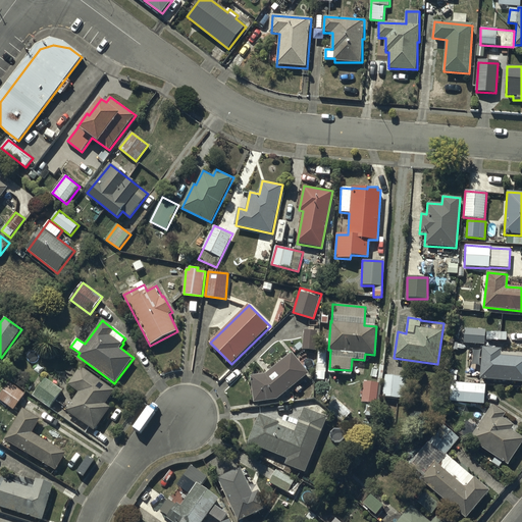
[(314,330),(304,330),(304,350),(316,350),(317,331),(318,331),(318,324),(314,324),(314,330)]
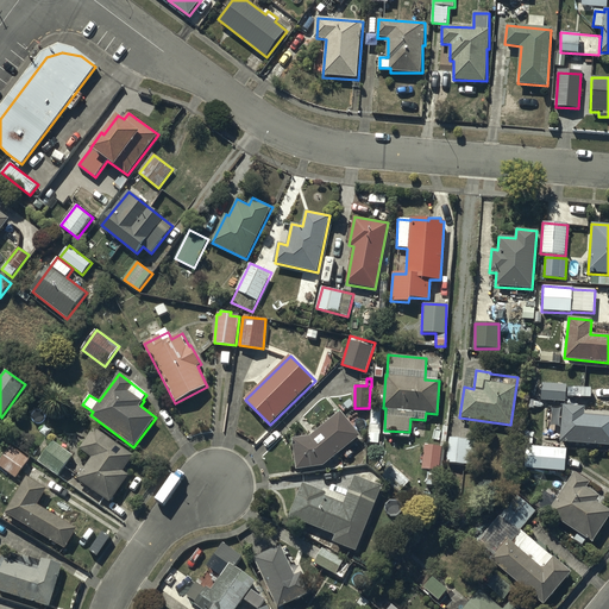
[(542,384),(541,400),(565,401),(566,385),(542,384)]
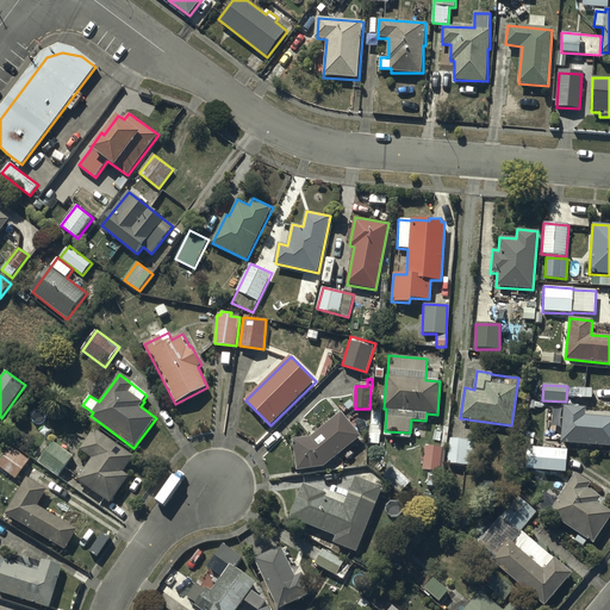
[(564,406),(560,443),(609,447),(609,417),(585,416),(585,408),(564,406)]
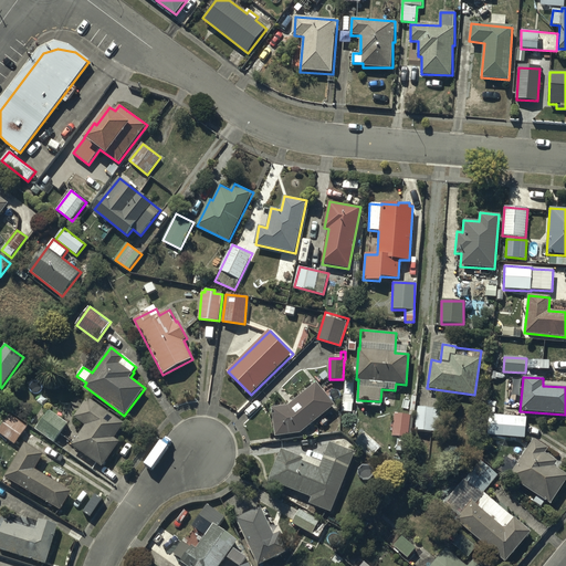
[(353,378),(347,378),(347,380),(345,380),(344,395),(354,395),(354,381),(353,381),(353,378)]
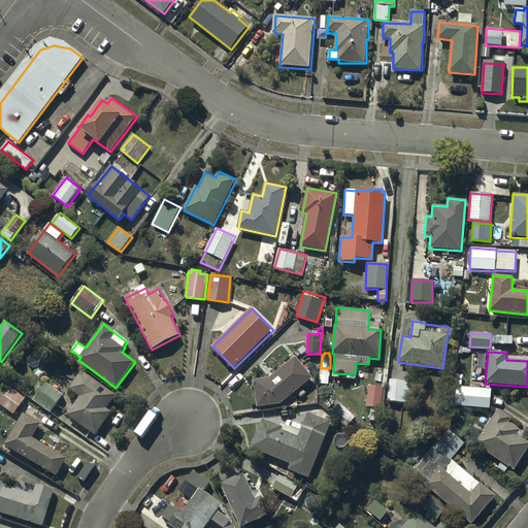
[(270,378),(254,381),(257,407),(282,404),(312,378),(296,357),(270,378)]
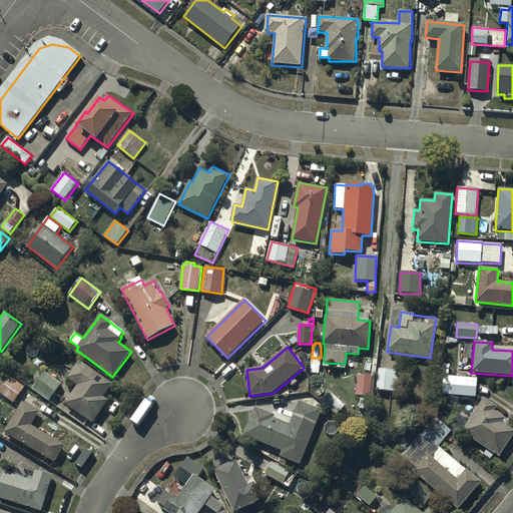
[(112,384),(80,361),(68,378),(77,385),(65,404),(93,423),(108,401),(103,397),(112,384)]
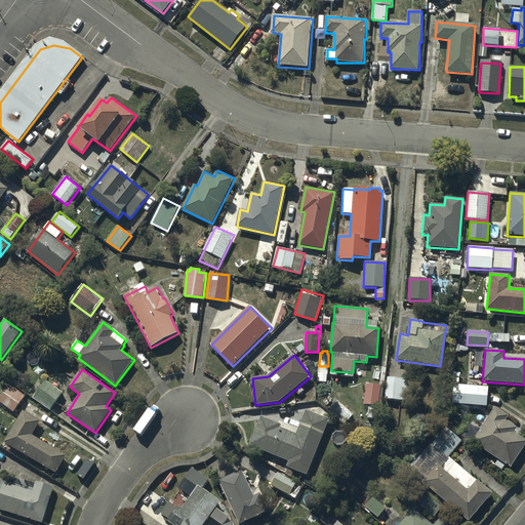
[(413,378),(387,377),(386,399),(412,401),(413,378)]
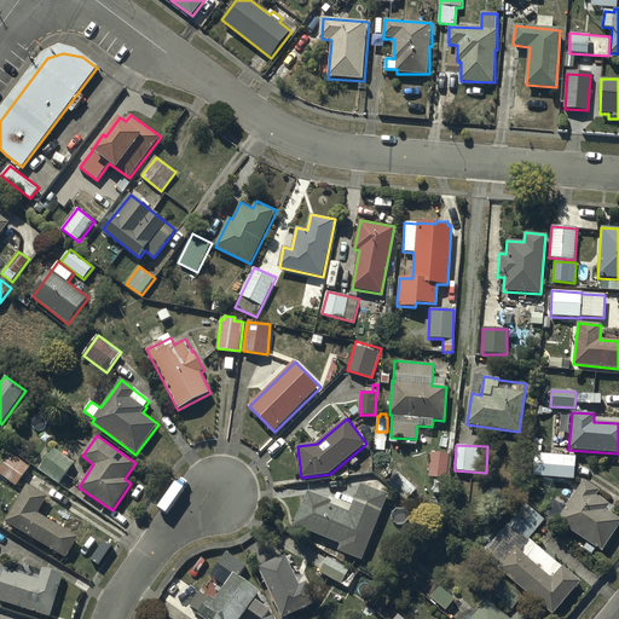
[(61,484),(74,463),(52,450),(40,470),(61,484)]
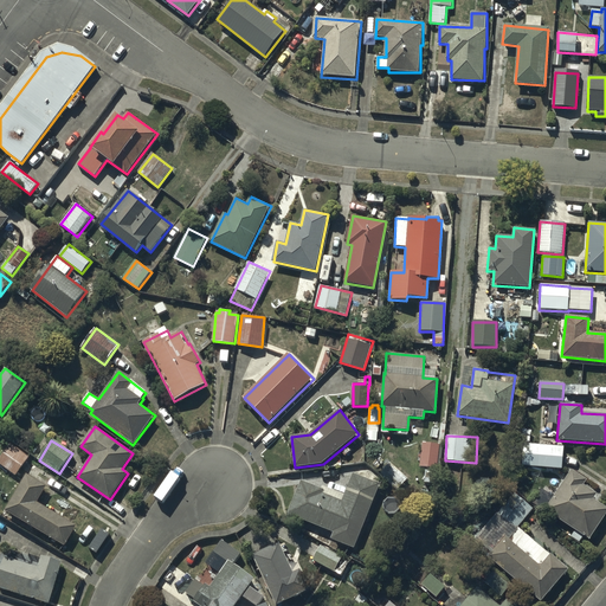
[(1,456),(0,455),(0,463),(15,475),(30,457),(11,443),(1,456)]
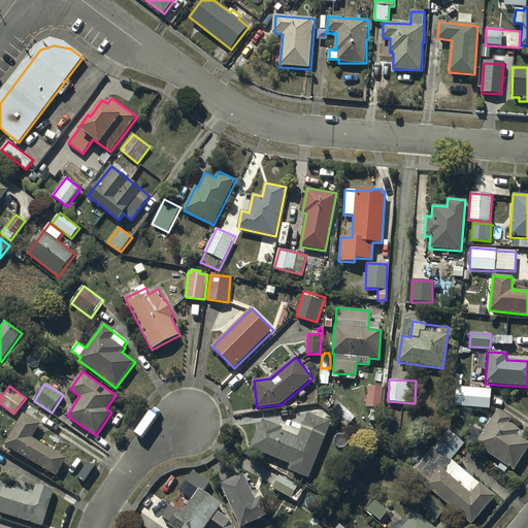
[(383,388),(367,386),(365,406),(381,407),(383,388)]
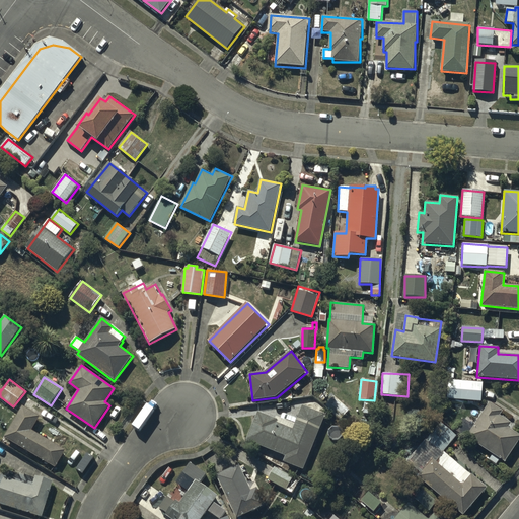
[(448,382),(447,396),(472,397),(472,394),(484,399),(487,390),(473,386),(473,384),(448,382)]
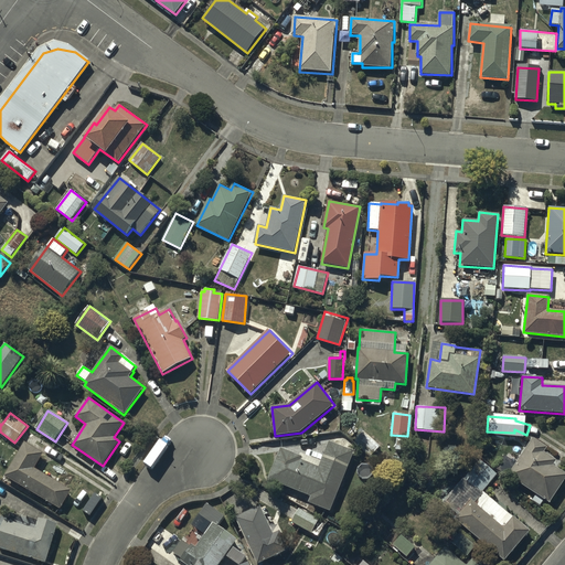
[(302,457),(281,448),(269,480),(311,497),(309,503),(331,511),(353,451),(349,450),(352,439),(336,433),(332,443),(330,441),(320,468),(300,460),(302,457)]
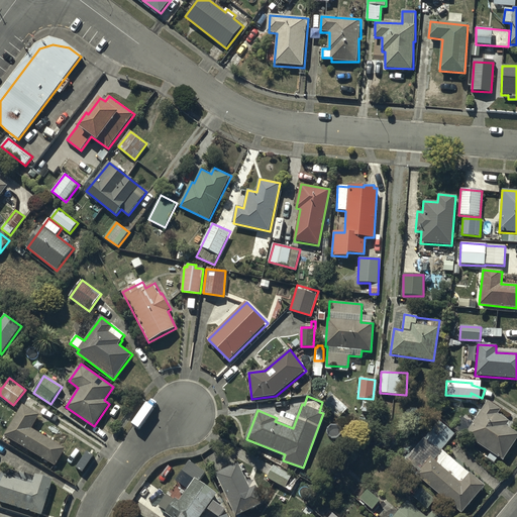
[(500,410),(488,402),(466,435),(504,460),(516,440),(516,432),(506,425),(508,421),(497,414),(500,410)]
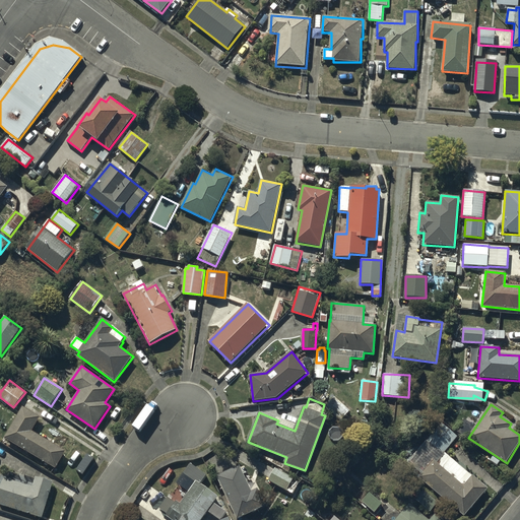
[(23,406),(5,438),(56,469),(67,452),(33,431),(41,417),(23,406)]
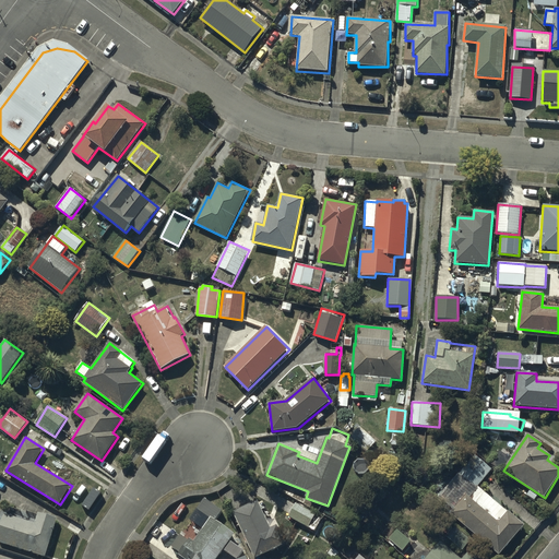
[(445,504),(443,508),(499,556),(524,525),(478,486),(491,470),(475,455),(438,498),(445,504)]
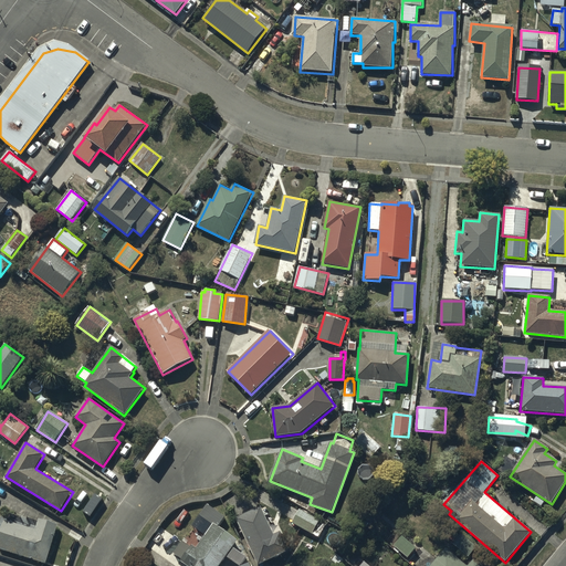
[(219,565),(236,541),(220,530),(229,516),(207,502),(191,527),(207,537),(198,553),(181,543),(173,557),(185,565),(219,565)]
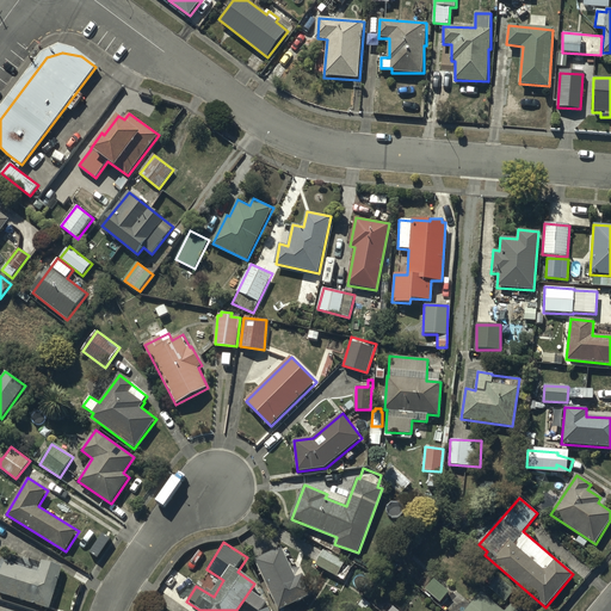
[(314,596),(304,574),(296,578),(283,545),(255,557),(278,610),(314,596)]
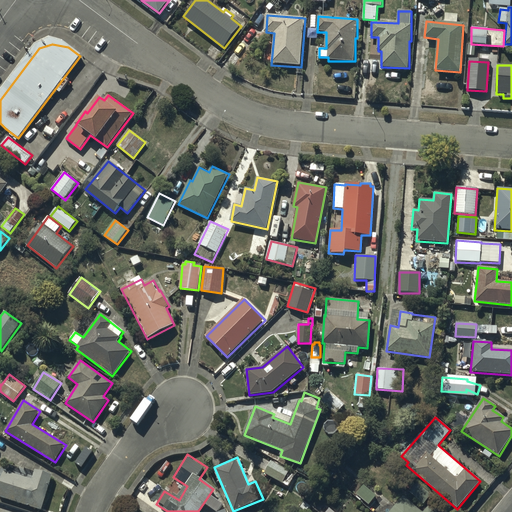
[(291,471),(271,460),(264,474),(284,484),(291,471)]
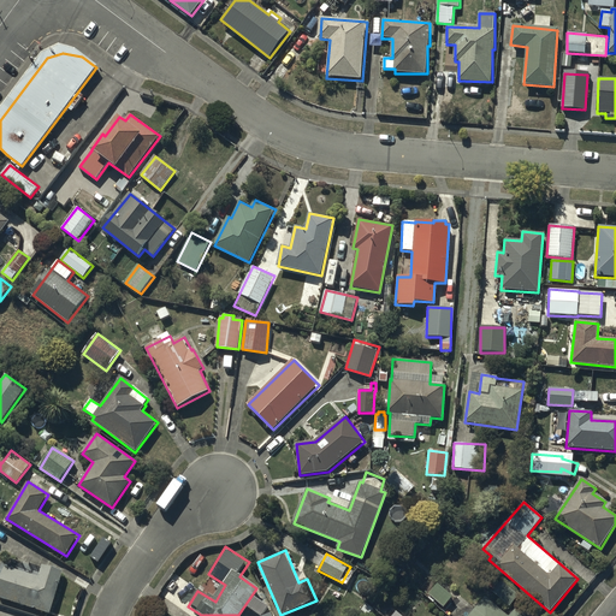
[(0,599),(51,615),(63,572),(42,566),(40,576),(5,566),(0,582),(0,599)]
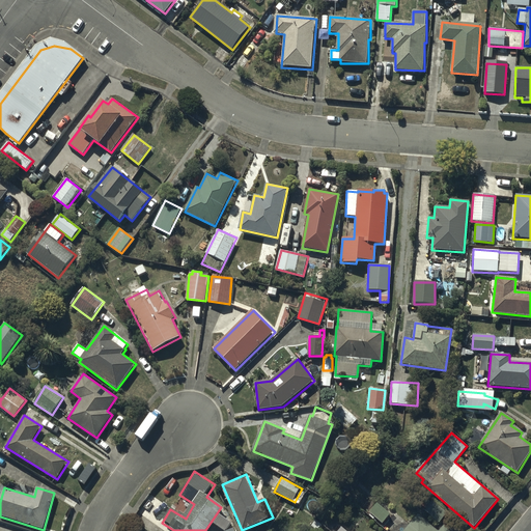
[(432,501),(424,510),(439,523),(447,513),(432,501)]
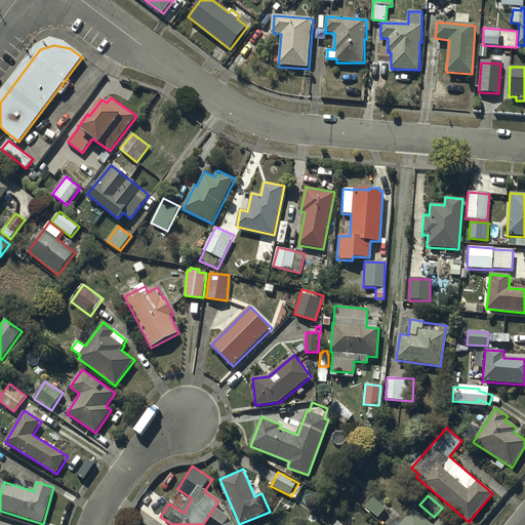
[(373,497),(365,507),(377,517),(386,508),(373,497)]
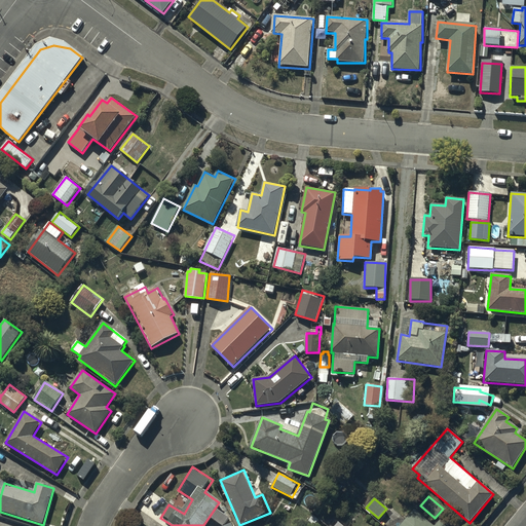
[(435,525),(414,509),(400,525),(446,525),(440,521),(435,525)]
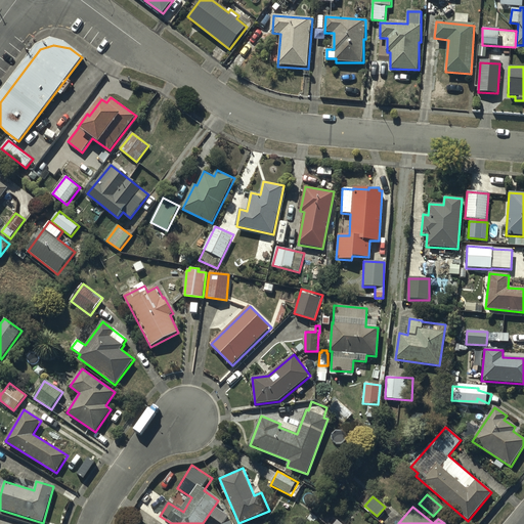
[(217,523),(223,523),(228,518),(217,511),(211,520),(217,523)]
